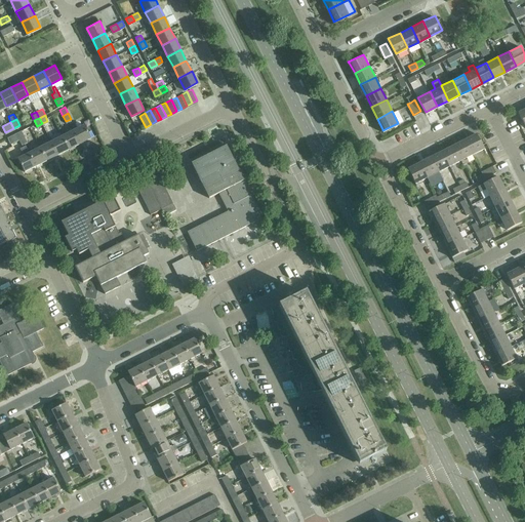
[(84,123),(73,129),(80,142),(91,136),(84,123)]
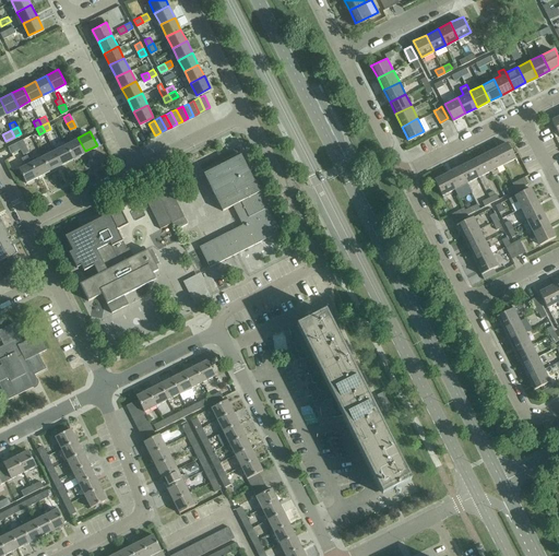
[(32,133),(16,141),(20,146),(25,144),(25,142),(34,138),(32,133)]
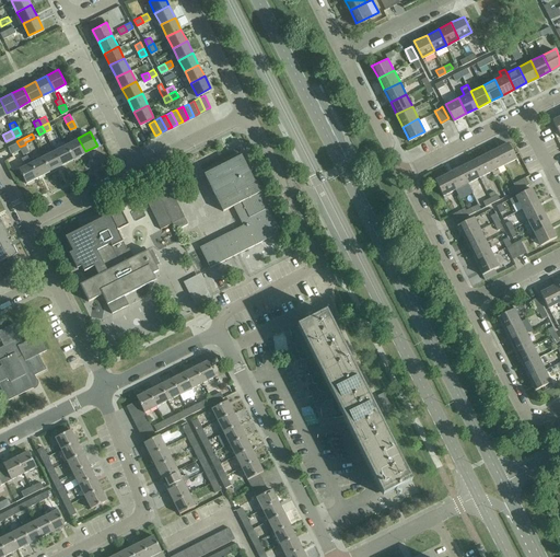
[(78,138),(66,143),(73,158),(85,151),(78,138)]
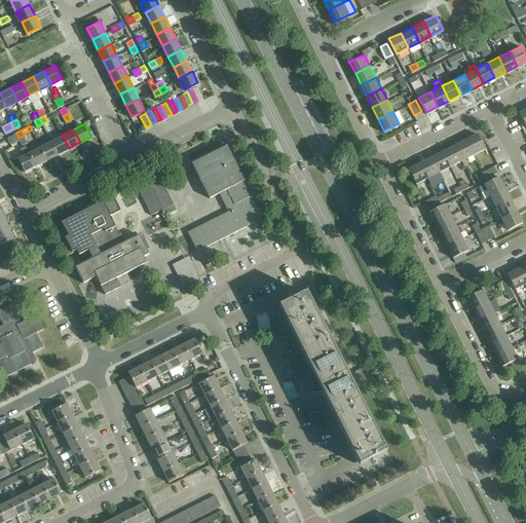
[(15,133),(7,137),(10,143),(19,139),(15,133)]
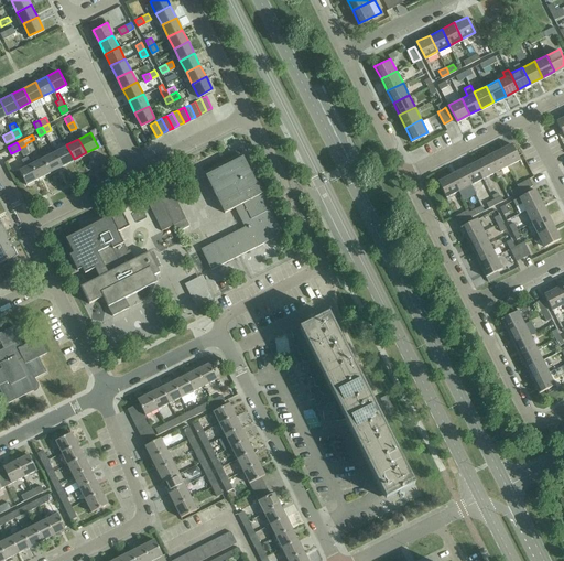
[(512,142),(499,149),(507,164),(520,158),(512,142)]
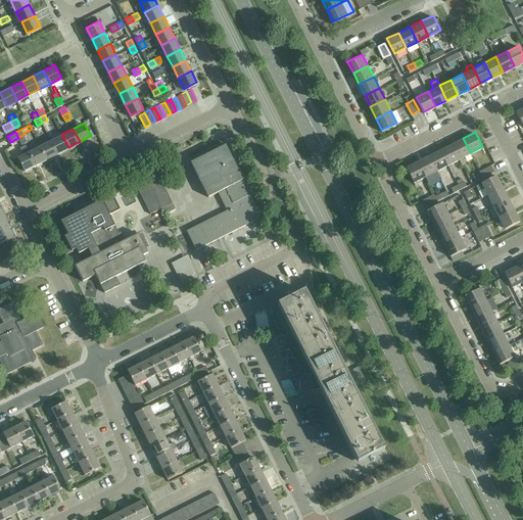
[(61,134),(51,140),(57,152),(68,147),(61,134)]
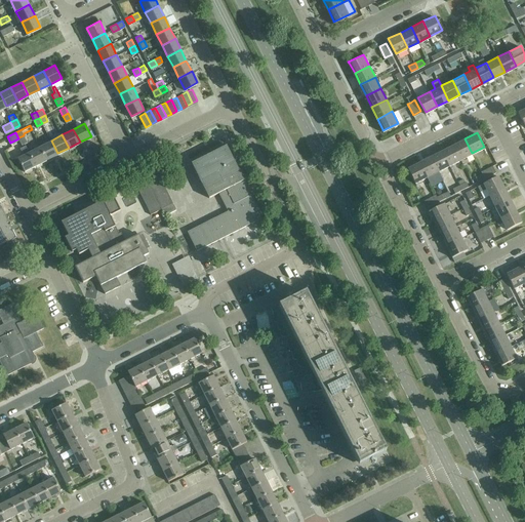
[(24,135),(18,137),(22,144),(27,141),(24,135)]
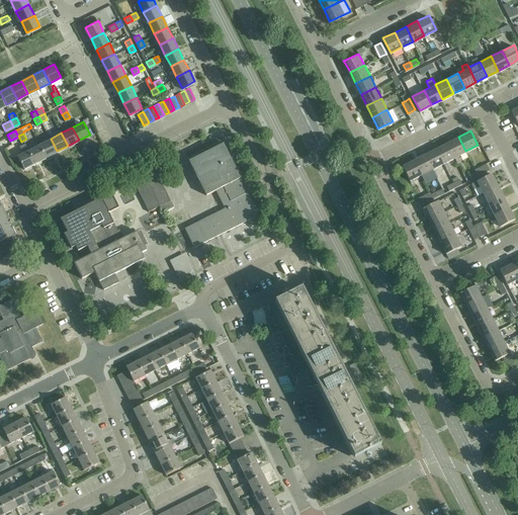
[(458,137),(447,142),(454,157),(465,151),(458,137)]
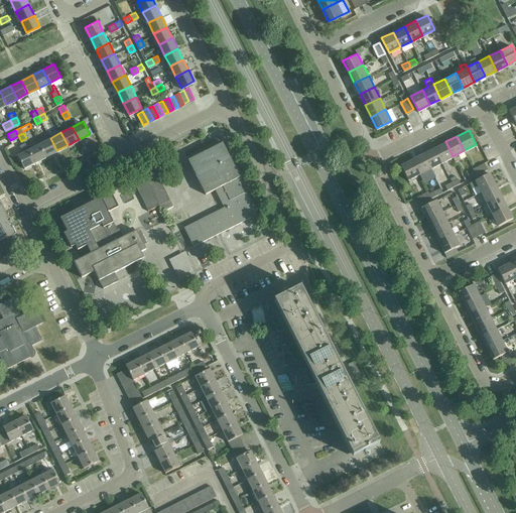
[(50,138),(39,143),(45,156),(56,150),(50,138)]
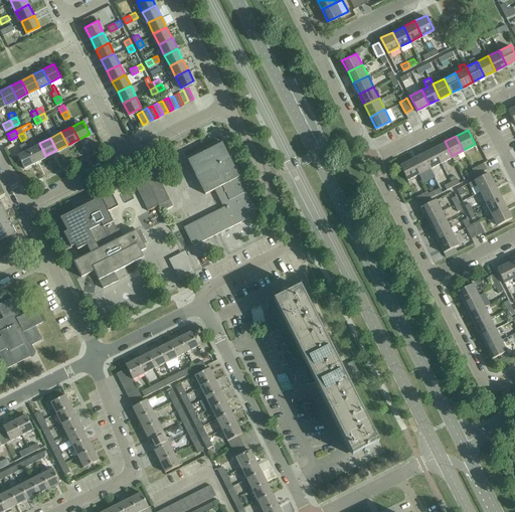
[(35,161),(28,148),(25,141),(20,144),(23,151),(17,154),(24,167),(35,161)]
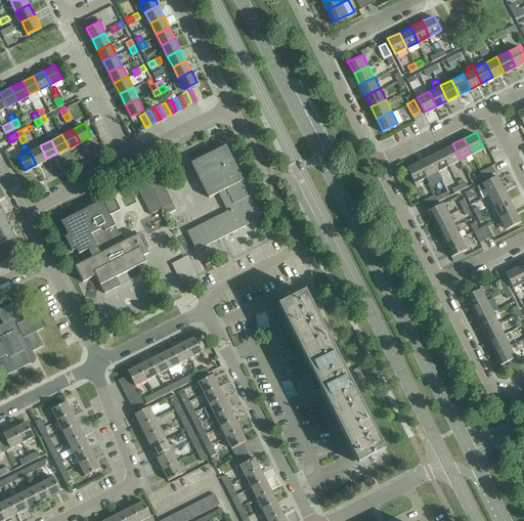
[(218,191),(244,178),(226,143),(191,161),(209,196),(218,191)]
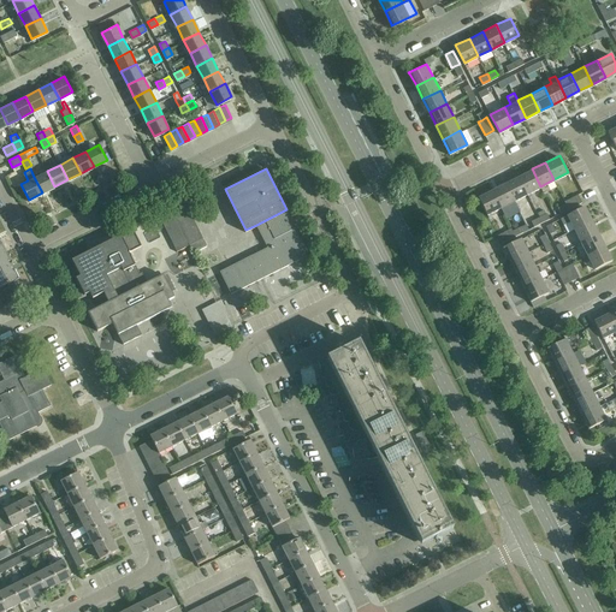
[(532,168),(519,176),(527,192),(540,186),(532,168)]
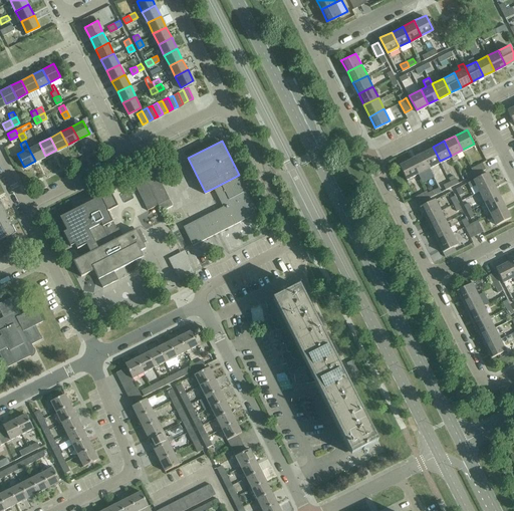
[(39,143),(28,148),(35,161),(45,156),(39,143)]
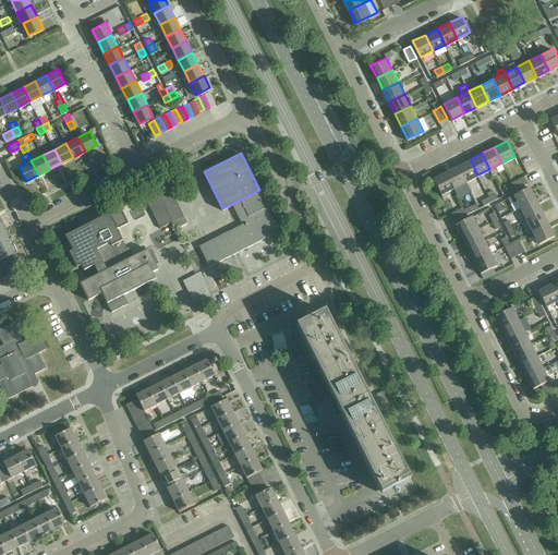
[(470,159),(458,165),(468,185),(480,179),(477,175),(470,159)]
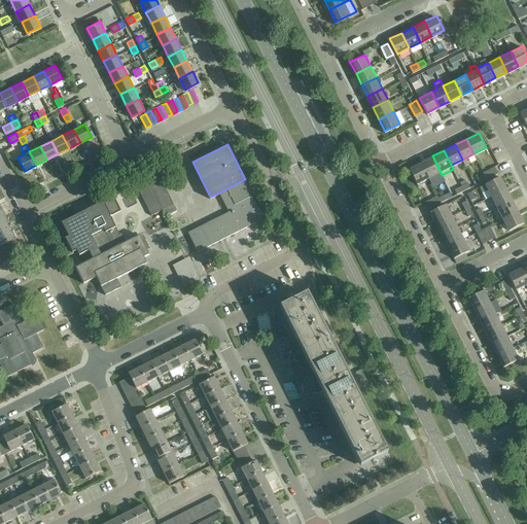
[(432,155),(421,162),(428,176),(430,181),(433,185),(445,180),(444,179),(442,175),(432,155)]
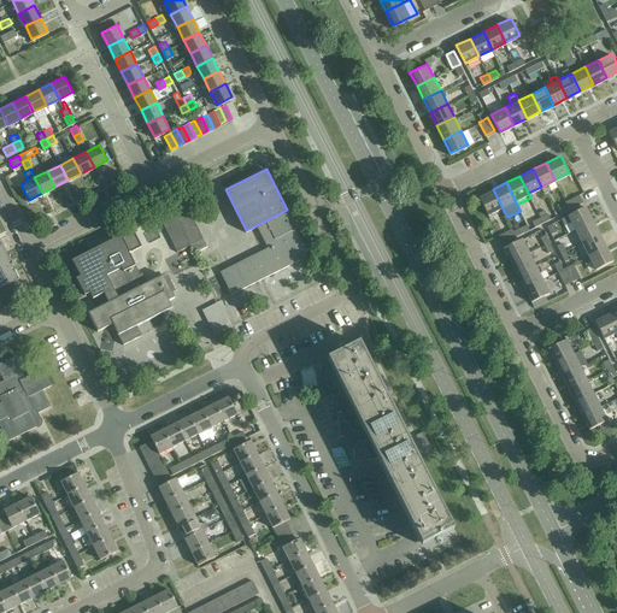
[(501,206),(493,189),(479,196),(488,213),(501,206)]
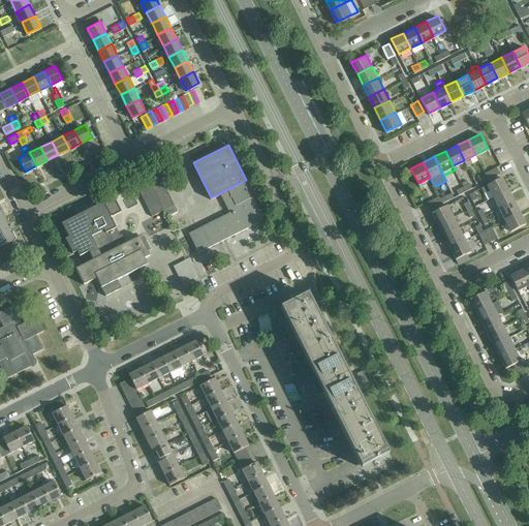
[(485,172),(486,174),(488,178),(499,173),(496,165),(485,172)]
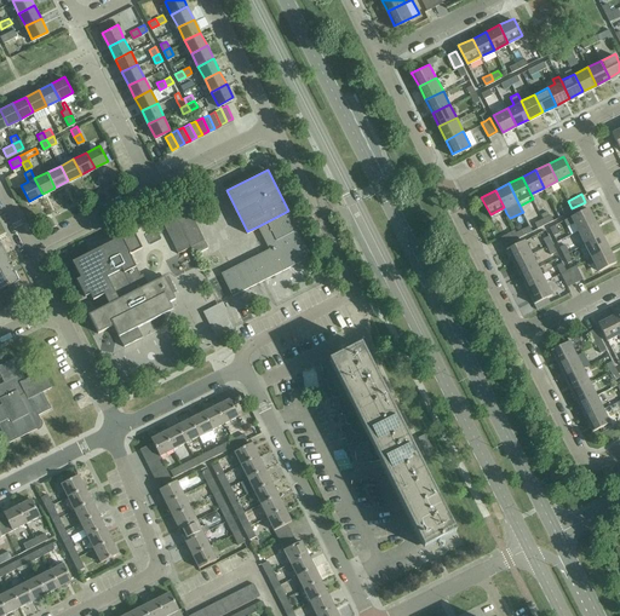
[(184,197),(171,205),(190,245),(195,253),(208,246),(184,197)]
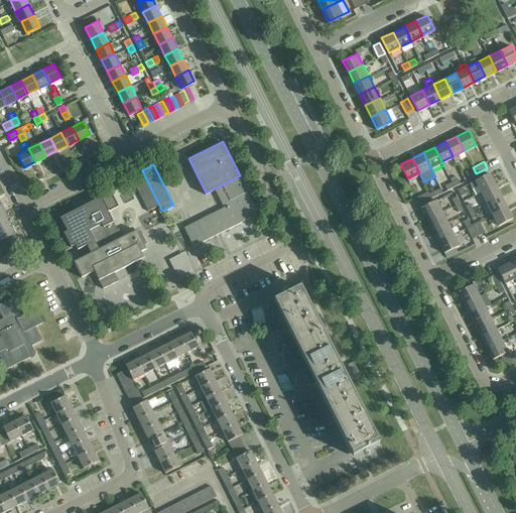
[(148,210),(158,204),(142,170),(131,175),(136,186),(148,210)]
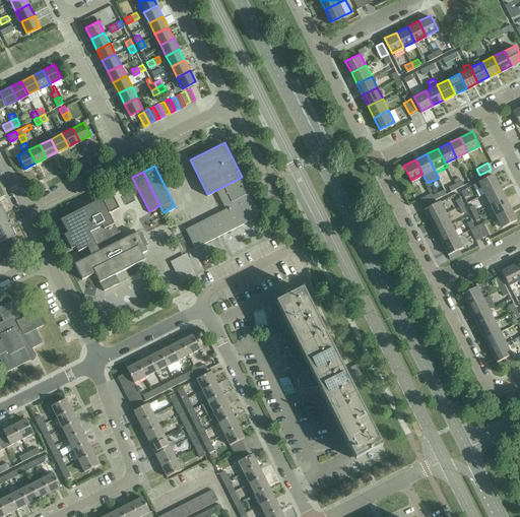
[(481,186),(484,192),(499,185),(494,173),(473,183),(476,188),(481,186)]
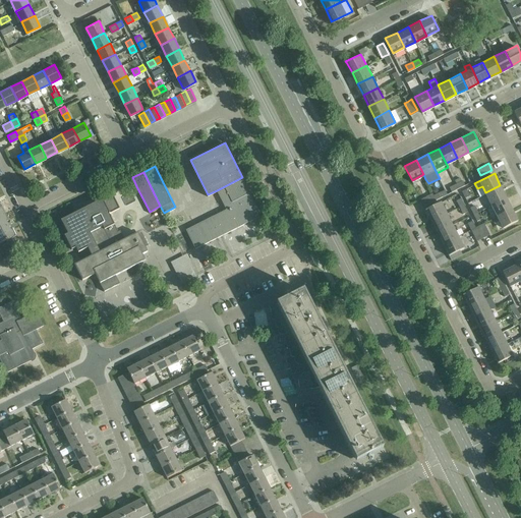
[(242,176),(242,177),(217,190),(226,208),(251,194),(242,176)]
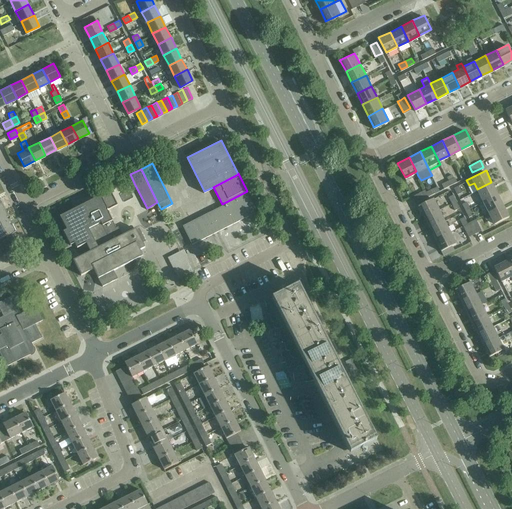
[(477,189),(483,200),(497,193),(491,182),(477,189)]
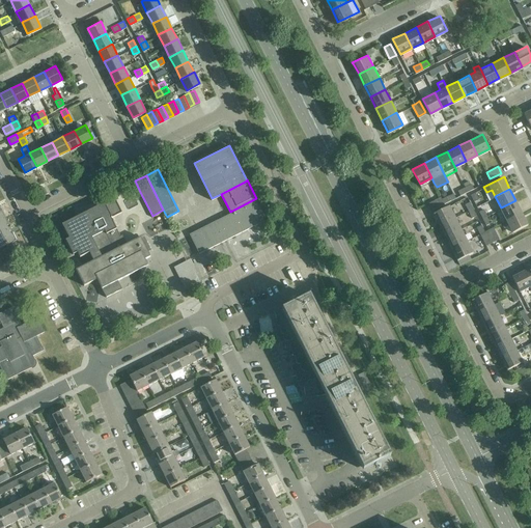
[(444,202),(442,197),(441,195),(429,201),(432,207),(444,202)]
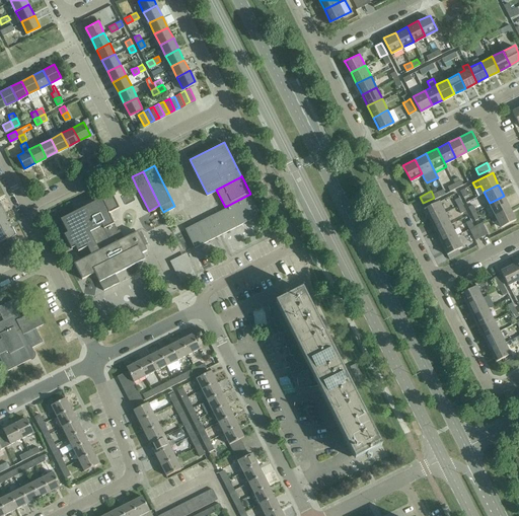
[(112,192),(61,217),(67,231),(64,232),(71,246),(75,244),(78,249),(87,244),(91,252),(74,262),(82,278),(94,271),(103,289),(120,281),(115,273),(144,258),(145,258),(142,251),(147,248),(137,230),(119,239),(115,231),(118,229),(108,211),(119,206),(112,192)]
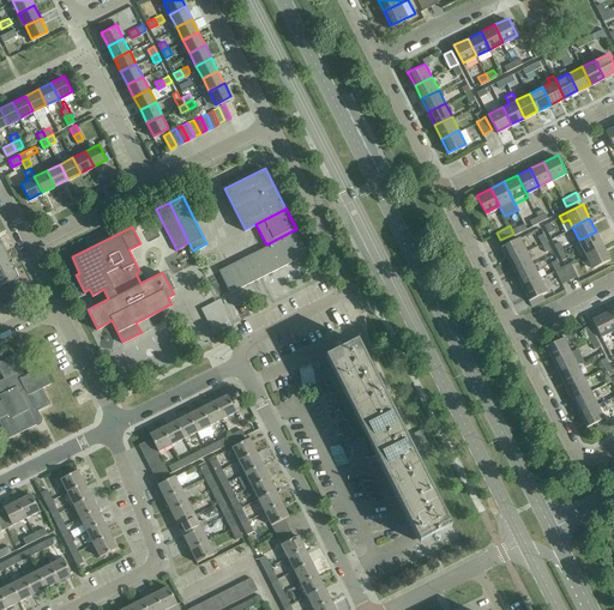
[(266,245),(277,267),(308,252),(296,229),(266,245)]
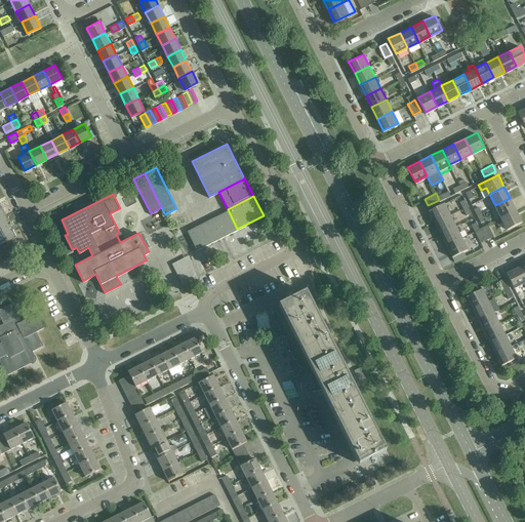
[(495,205),(500,216),(516,209),(510,198),(495,205)]
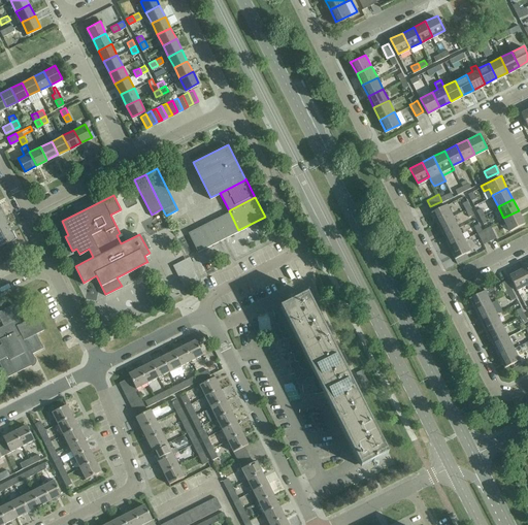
[(432,211),(437,223),(453,215),(447,203),(431,210),(431,211),(432,211)]
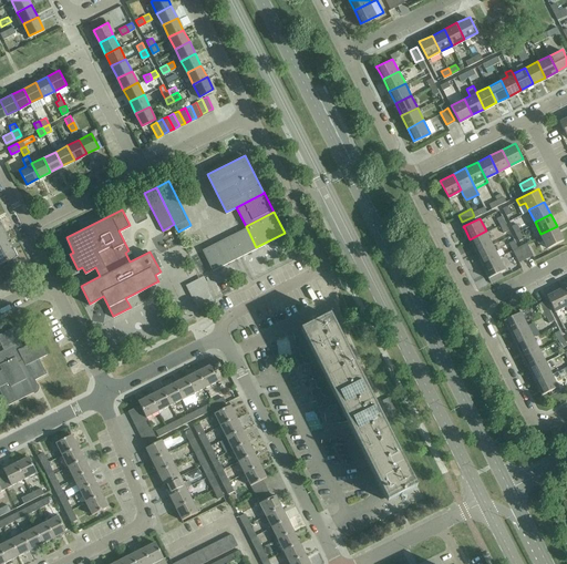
[(256,247),(246,226),(202,248),(213,269),(256,247)]
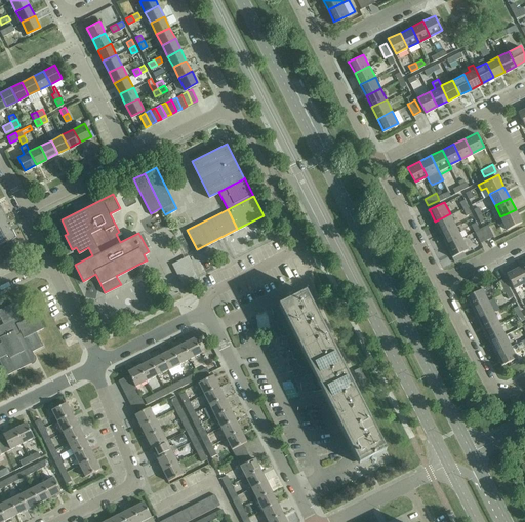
[(516,209),(500,216),(507,228),(521,221),(516,209)]
